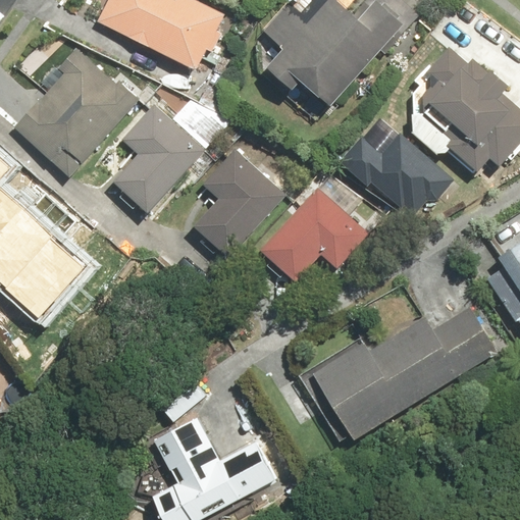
[(198,0),(108,0),(97,23),(199,71),(226,13),(198,0)]
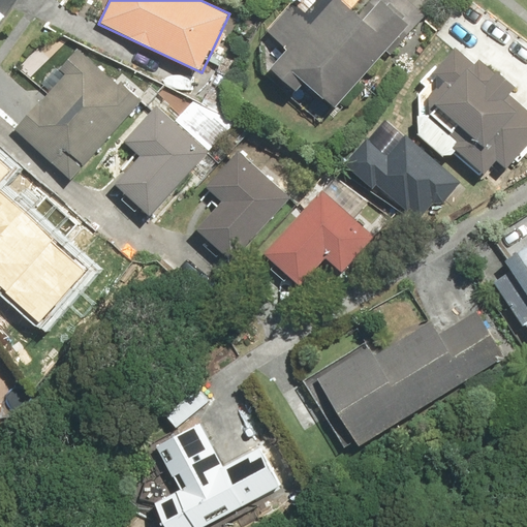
[(336,106),(408,26),(381,1),(365,20),(343,0),(297,0),(269,32),(288,50),(272,68),(298,91),(307,81),(336,106)]
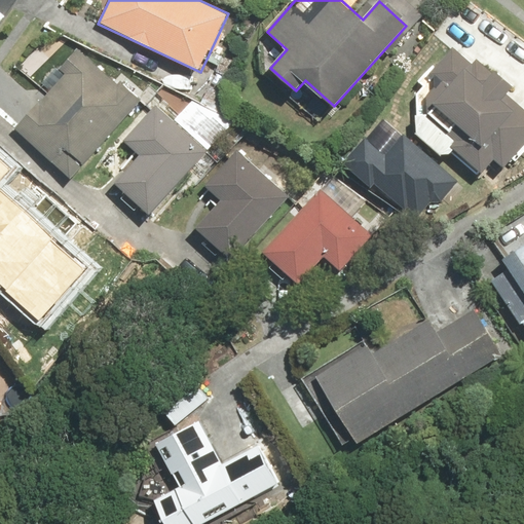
[(11,126),(70,179),(141,101),(82,48),(11,126)]
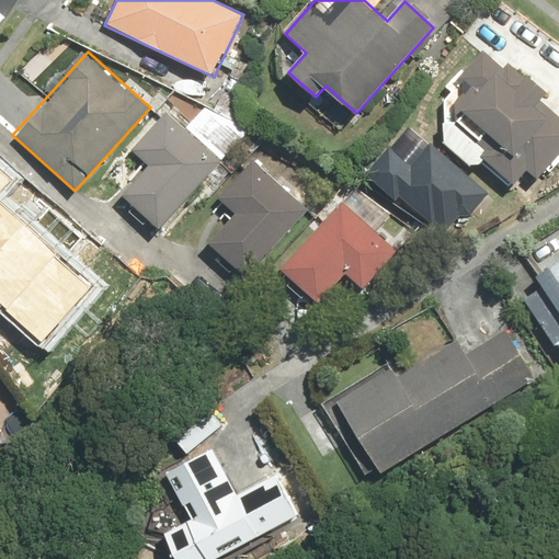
[(482,156),(516,184),(528,171),(537,179),(558,153),(558,117),(539,101),(547,92),(511,60),(503,69),(482,52),(446,94),(498,138),(482,156)]
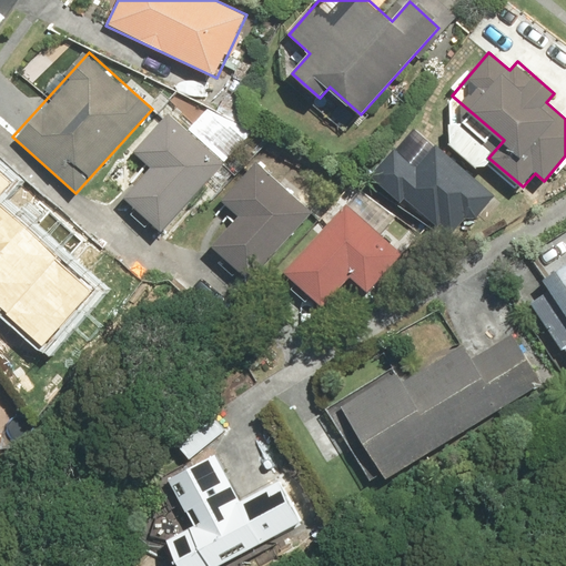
[(119,196),(163,234),(223,165),(164,114),(134,149),(150,162),(119,196)]
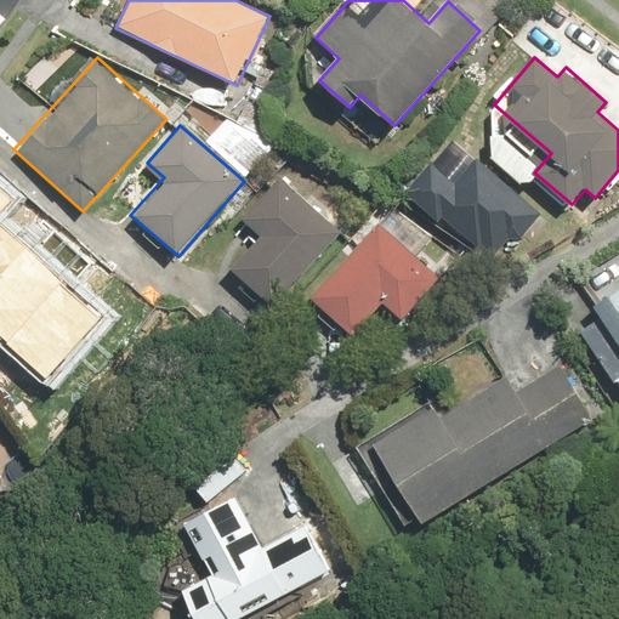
[(432,168),(413,188),(481,248),(487,242),(498,250),(511,234),(518,240),(546,209),(481,152),(452,185),(432,168)]
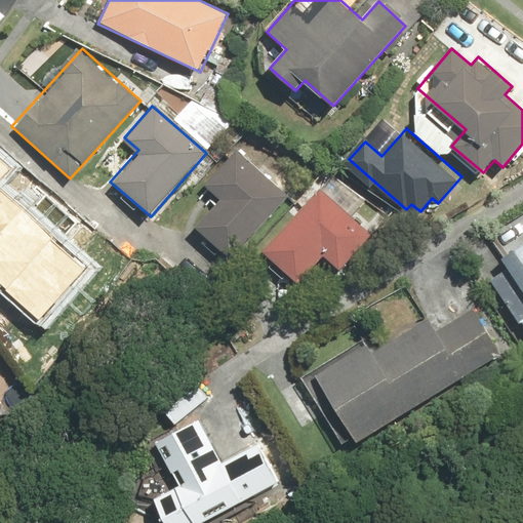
[(197,227),(232,258),(288,198),(238,153),(206,187),(222,200),(197,227)]
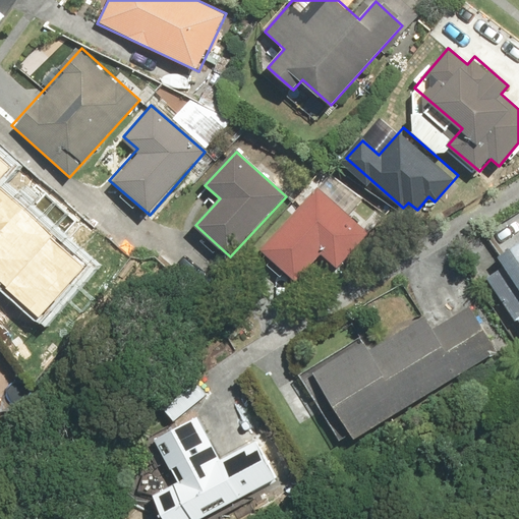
[(37,226),(5,164),(0,166),(0,248),(32,310),(81,285),(49,220),(37,226)]
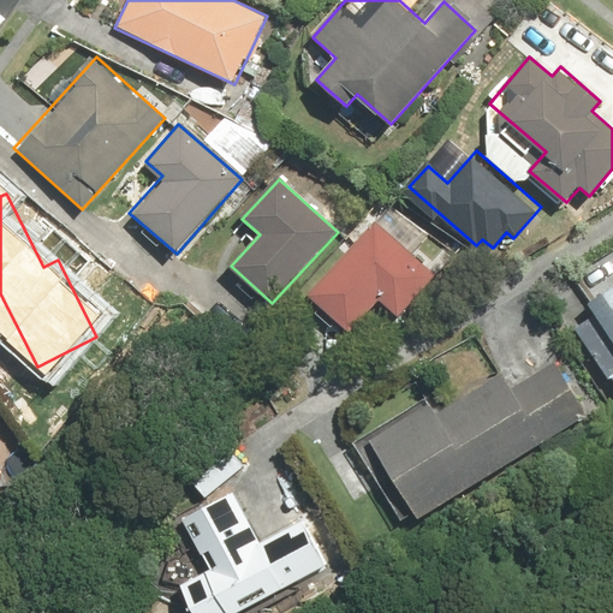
[(376,224),(309,293),(351,333),(380,302),(394,315),(432,275),(376,224)]
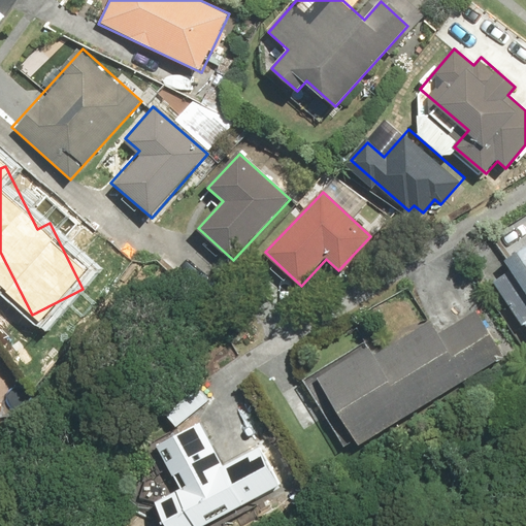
[(525,248),(505,259),(494,281),(525,327),(525,248)]
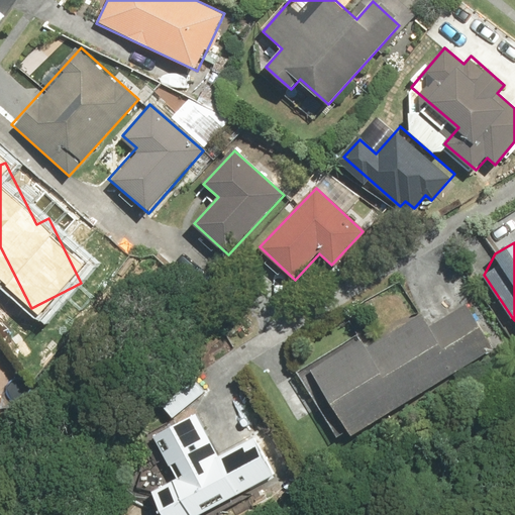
[(312,370),(350,434),(493,350),(468,307),(429,330),(422,316),(365,349),(359,341),(312,370)]
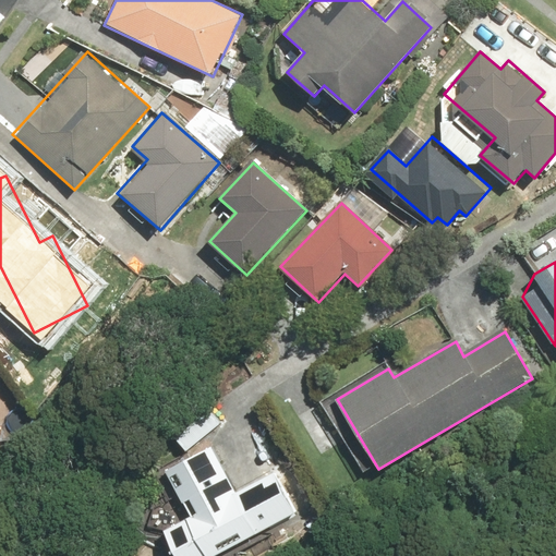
[(166,529),(180,555),(215,555),(297,512),(274,471),(236,492),(210,446),(176,466),(200,511),(166,529)]
